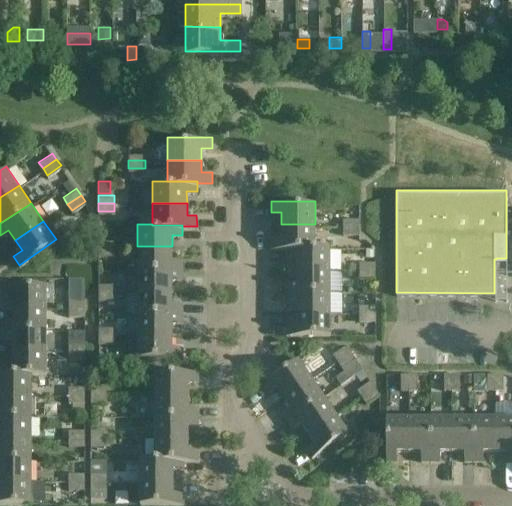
[(315,224),(281,224),(281,236),(271,236),(271,247),(286,247),(286,246),(315,245),(315,244),(315,224)]
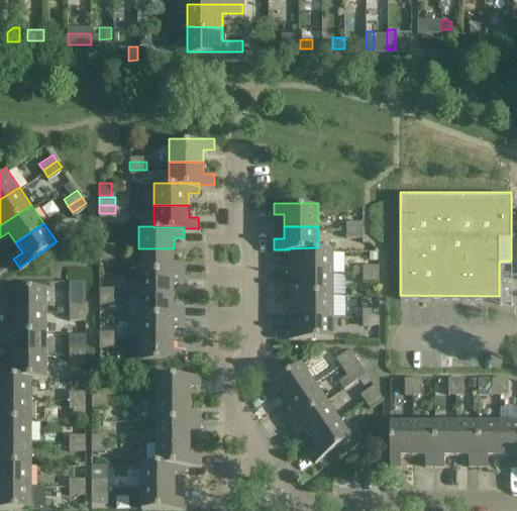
[(345,234),(363,234),(363,226),(346,226),(345,234)]
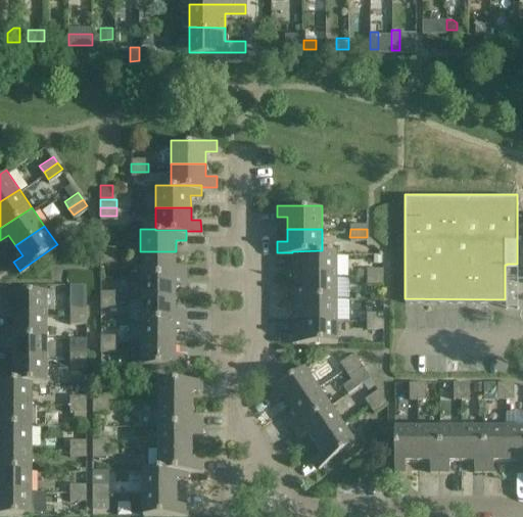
[(100,251),(116,251),(116,243),(100,243),(100,251)]
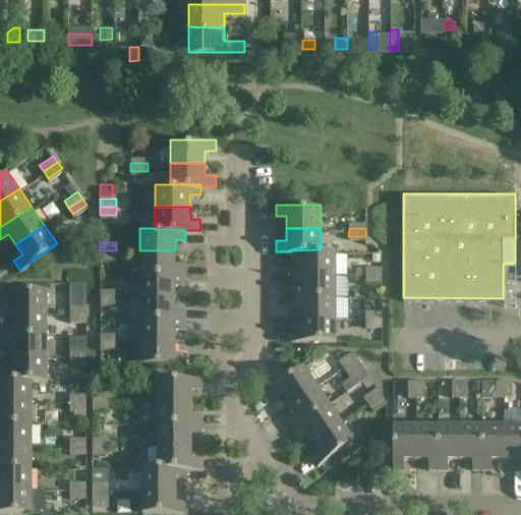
[(301,272),(336,272),(336,248),(321,248),(321,249),(291,250),(291,251),(291,260),(301,260),(301,272)]
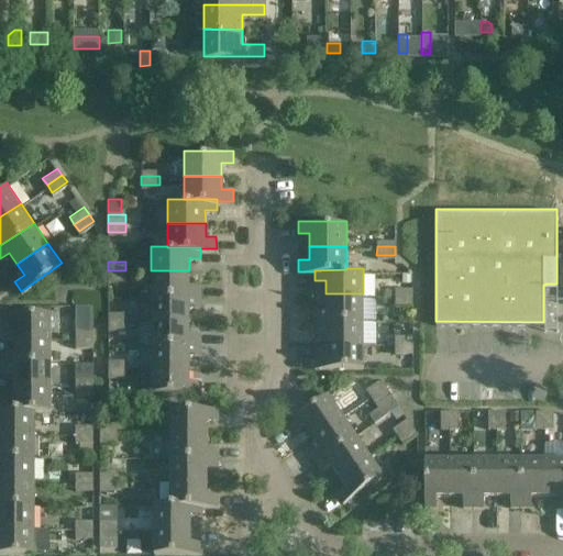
[(125,270),(108,270),(108,279),(125,279),(125,270)]
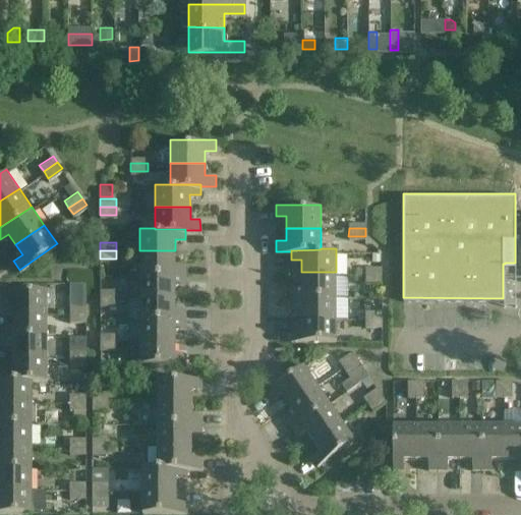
[(139,273),(185,273),(185,263),(175,263),(175,250),(139,250),(139,273)]
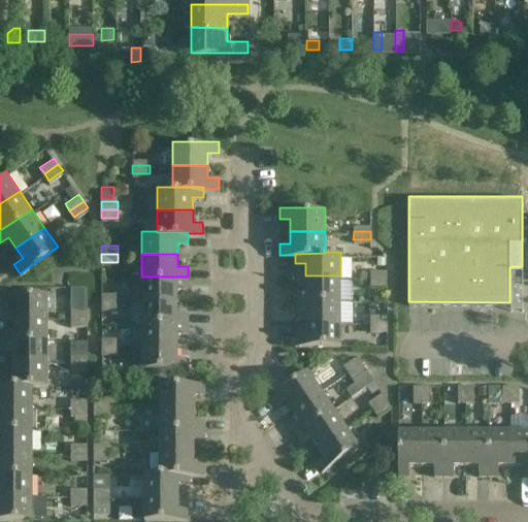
[(340,275),(305,275),(305,288),(295,288),(295,298),(340,298),(340,275)]
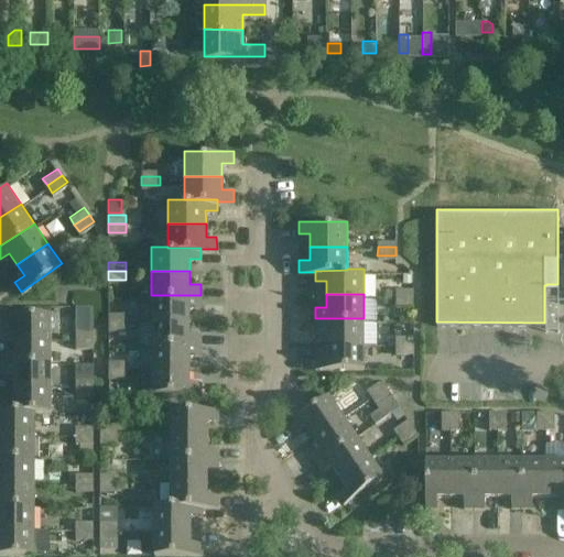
[(396,303),(413,303),(413,294),(396,294),(396,303)]
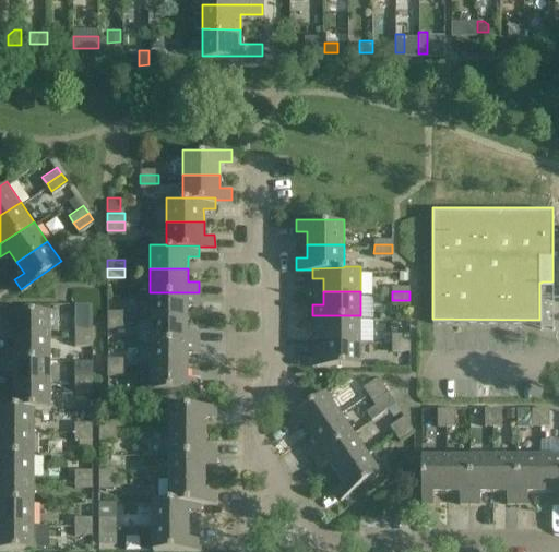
[(150,316),(188,316),(188,302),(199,302),(199,292),(150,292),(150,316)]
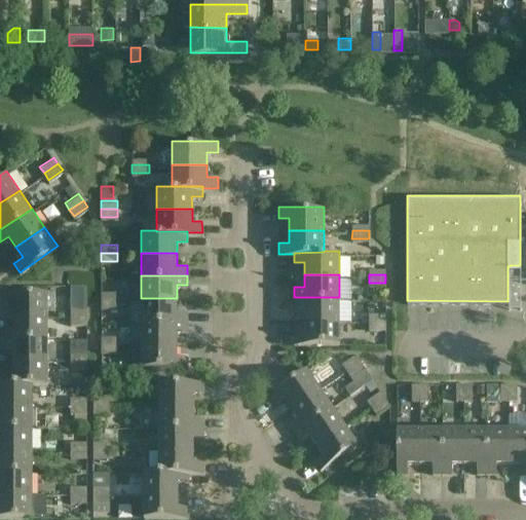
[(101,298),(117,298),(118,288),(101,288),(101,298)]
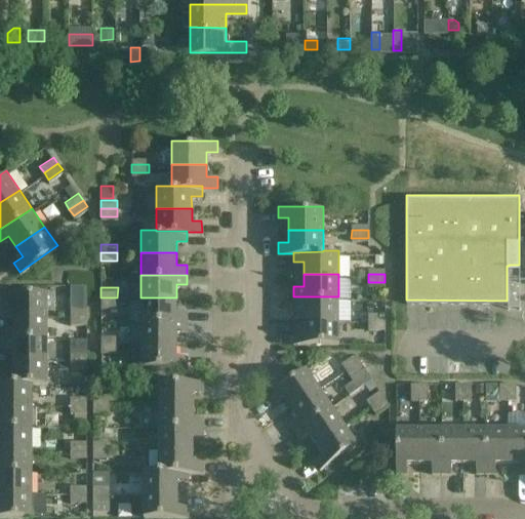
[(2,290),(2,291),(2,302),(12,302),(12,313),(48,313),(48,290),(2,290)]
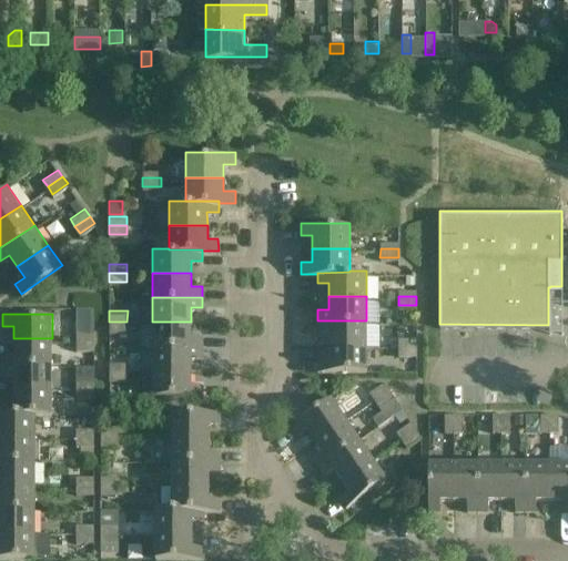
[(366,320),(317,320),(317,330),(328,330),(328,345),(366,345),(366,320)]
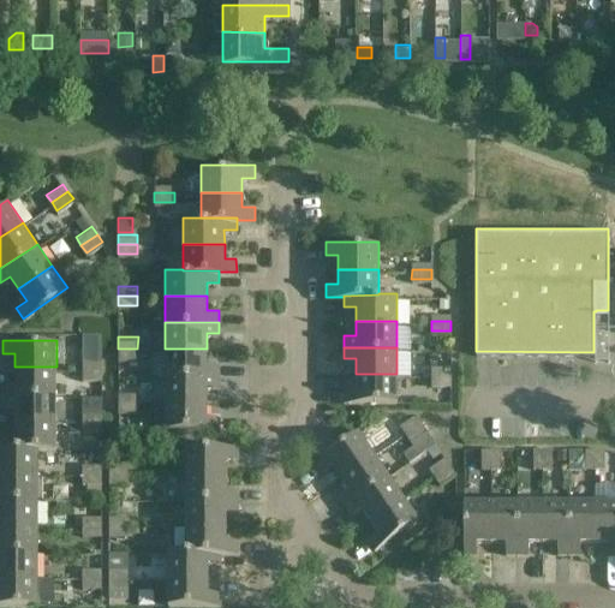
[(165,374),(219,374),(219,362),(207,363),(207,349),(165,349),(165,374)]
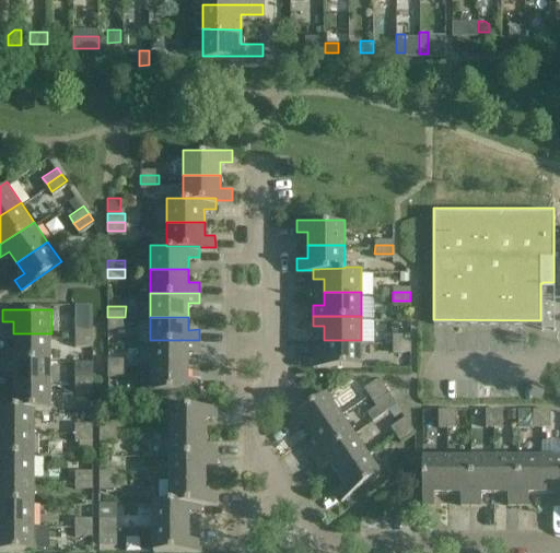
[(393,340),(410,340),(410,330),(393,330),(393,340)]
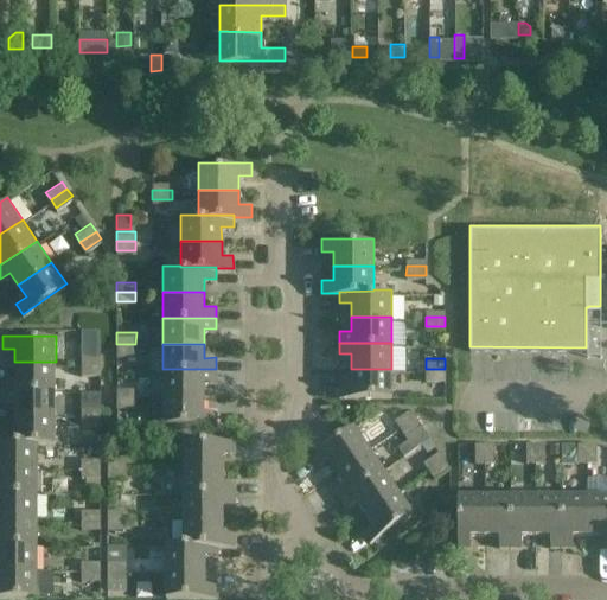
[(56,362),(14,362),(16,377),(2,377),(2,388),(56,388),(56,362)]
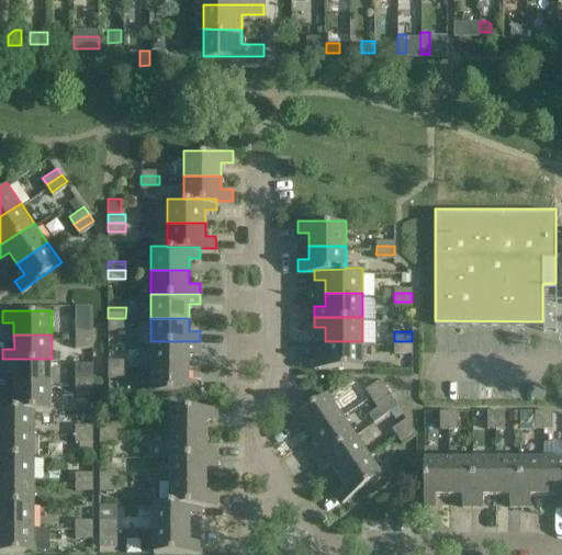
[(75,343),(92,344),(92,335),(75,335),(75,343)]
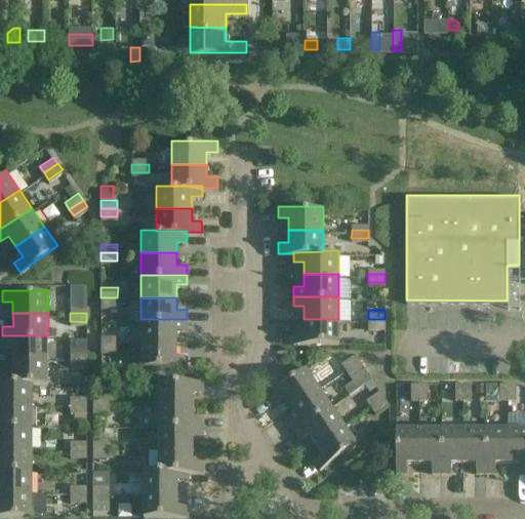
[(140,342),(175,342),(175,329),(187,329),(187,319),(140,319),(140,342)]
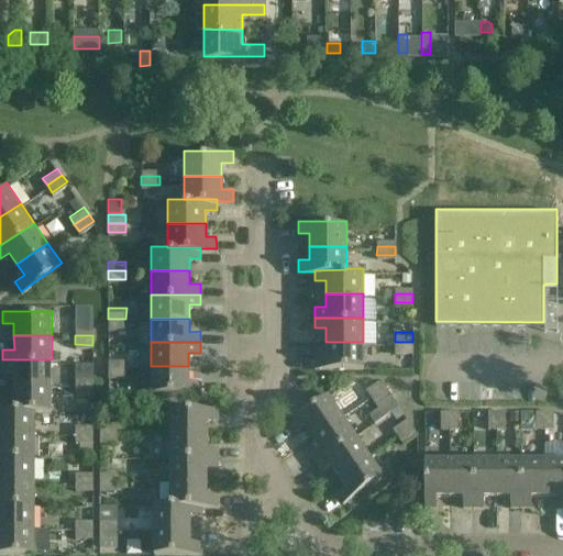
[(364,366),(364,364),(363,342),(326,342),(326,354),(315,354),(315,366),(364,366)]
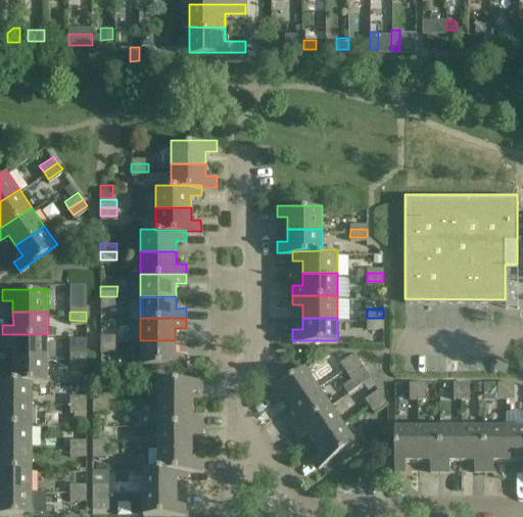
[(100,340),(116,340),(116,332),(100,332),(100,340)]
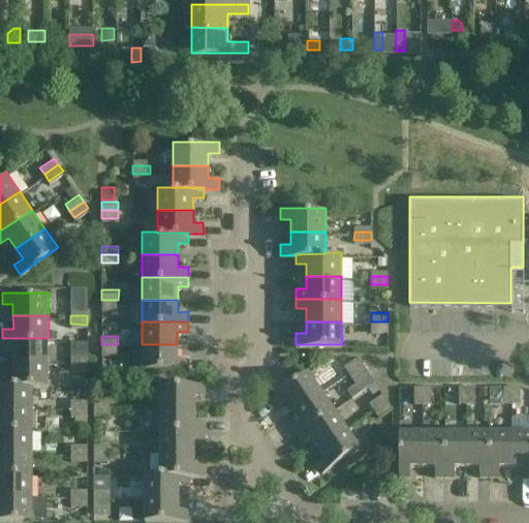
[(49,338),(2,338),(2,348),(13,348),(13,361),(49,361),(49,338)]
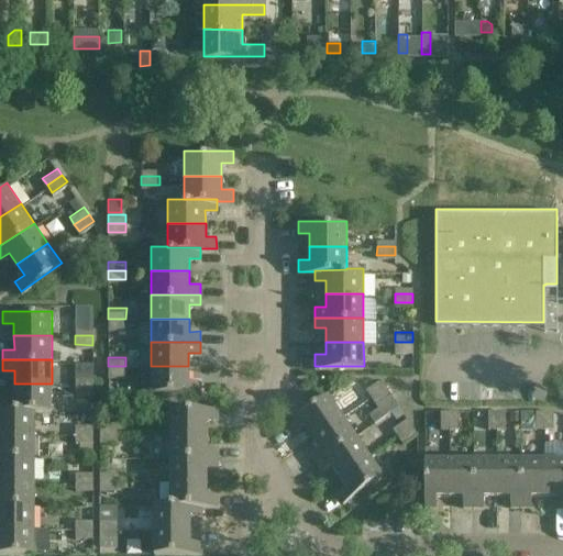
[(151,391),(200,391),(200,379),(188,379),(188,366),(151,366),(151,391)]
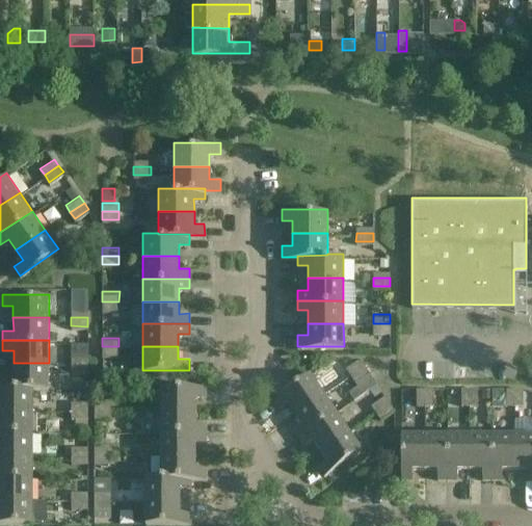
[(350,372),(364,363),(360,356),(345,366),(350,372)]
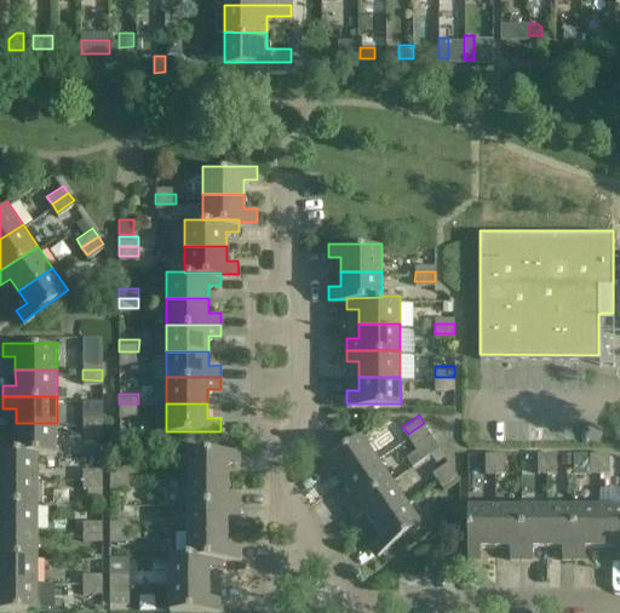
[(102,422),(82,423),(82,433),(103,433),(102,422)]
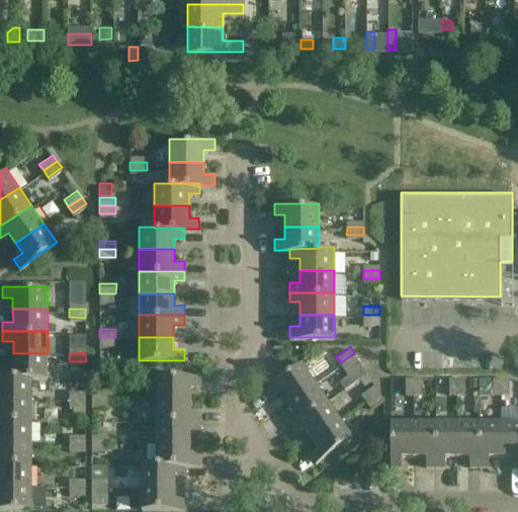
[(48,353),(13,353),(13,365),(2,365),(2,373),(2,374),(32,374),(32,376),(48,376),(48,353)]
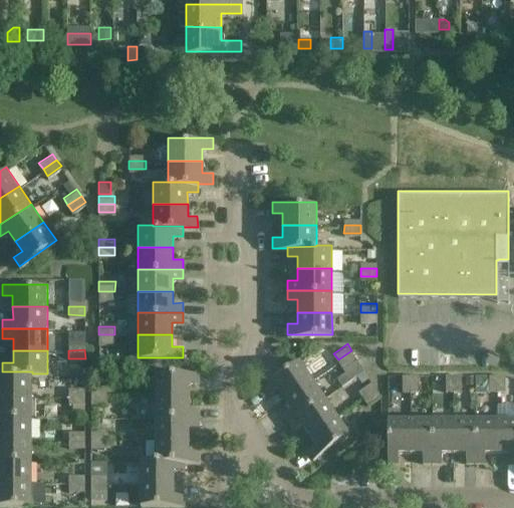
[(345,369),(336,375),(342,384),(356,373),(364,368),(356,356),(351,350),(338,359),(345,369)]
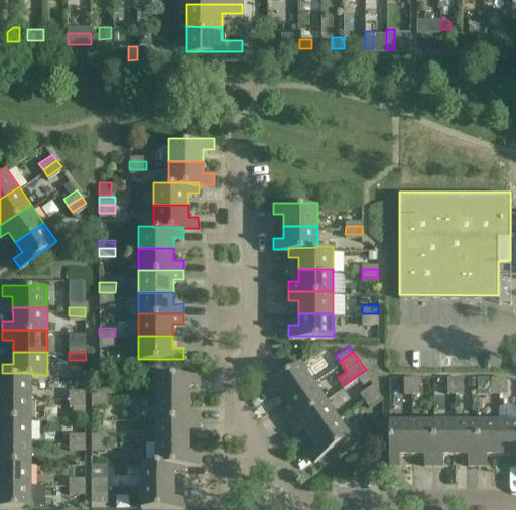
[(301,360),(264,385),(270,394),(278,388),(285,398),(313,378),(301,360)]
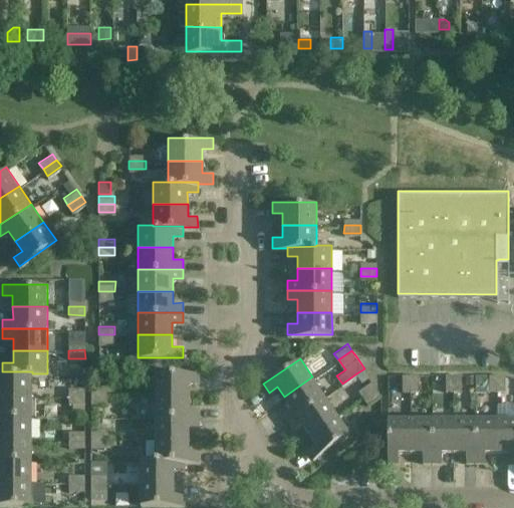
[(0,393),(32,394),(32,373),(32,371),(2,371),(2,370),(0,370),(0,393)]
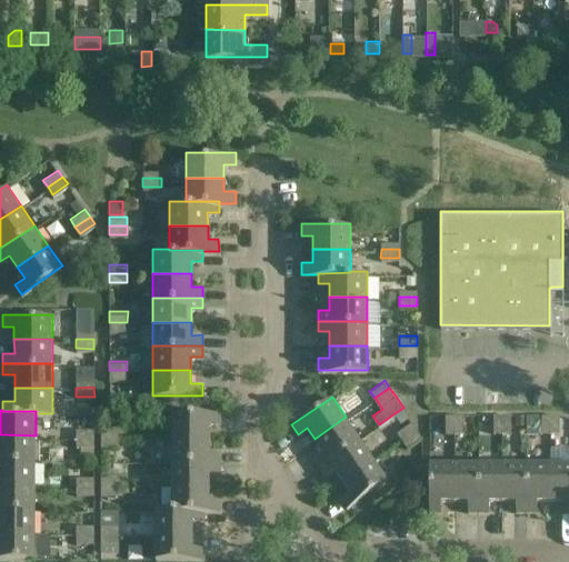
[(170,410),(170,412),(170,435),(209,435),(209,422),(220,422),(220,410),(170,410)]
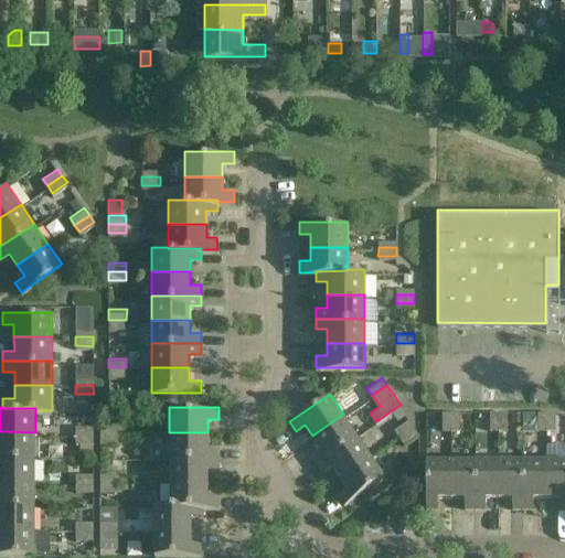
[(441,409),(441,428),(450,427),(450,409),(441,409)]
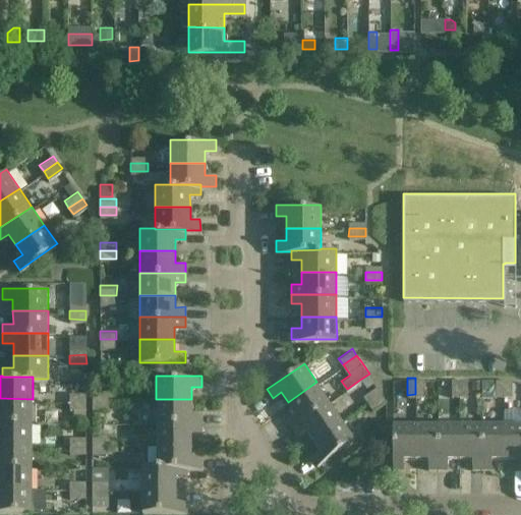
[(415,378),(415,394),(423,394),(423,378),(415,378)]
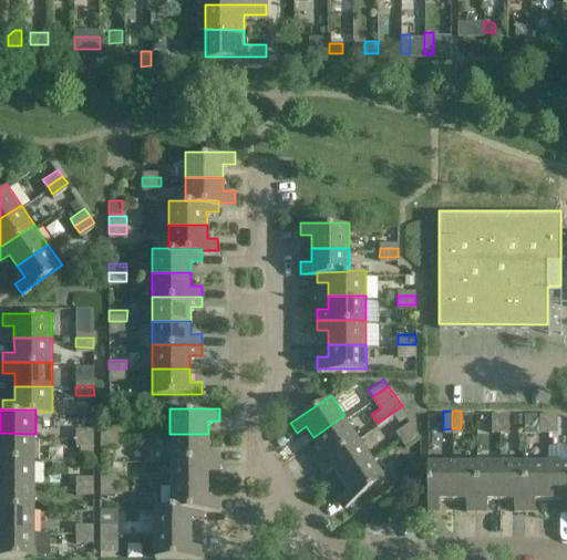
[(501,428),(501,411),(491,411),(491,428),(501,428)]
